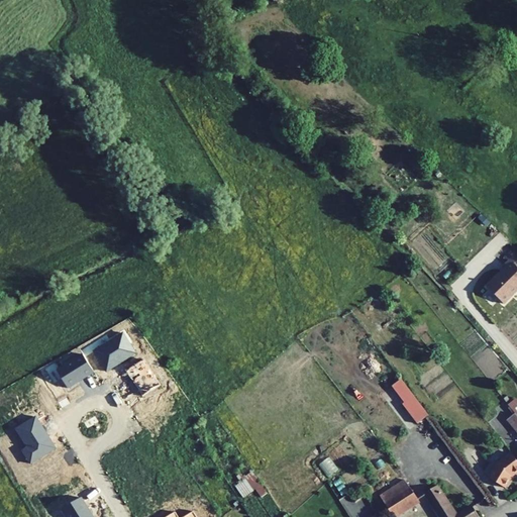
[(502,304),(516,290),(516,269),(509,261),(503,267),(505,269),(486,287),(502,304)]
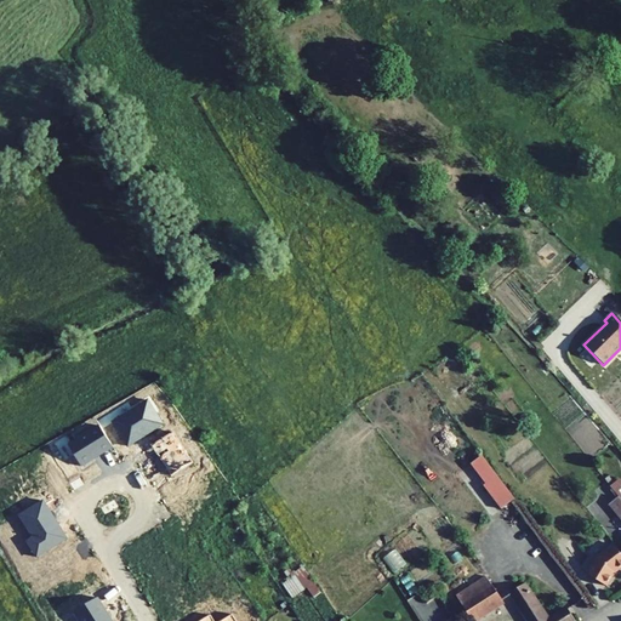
[(537,366),(545,375),(550,371),(542,363),(537,366)]
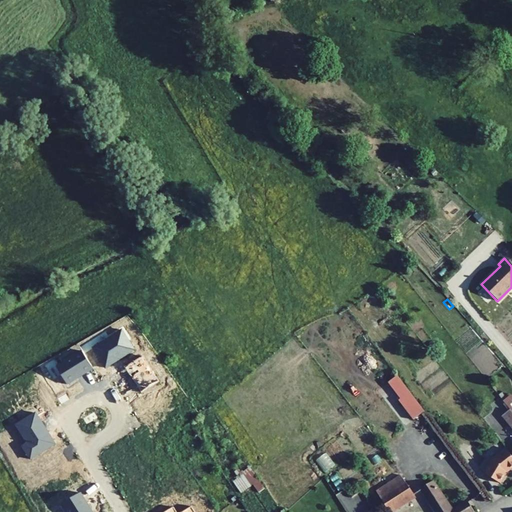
[(93,347),(106,368),(136,349),(122,328),(93,347)]
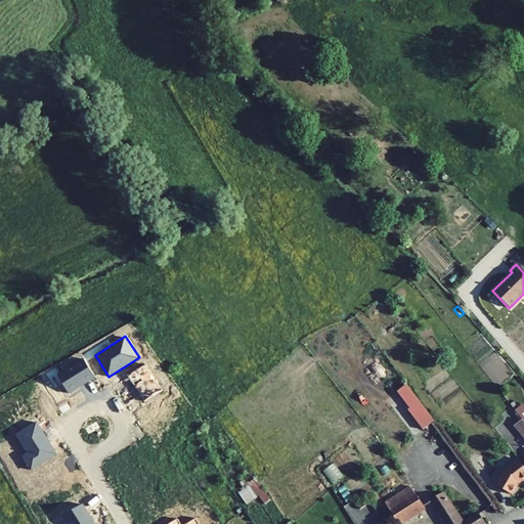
[(58,377),(70,394),(94,377),(83,359),(58,377)]
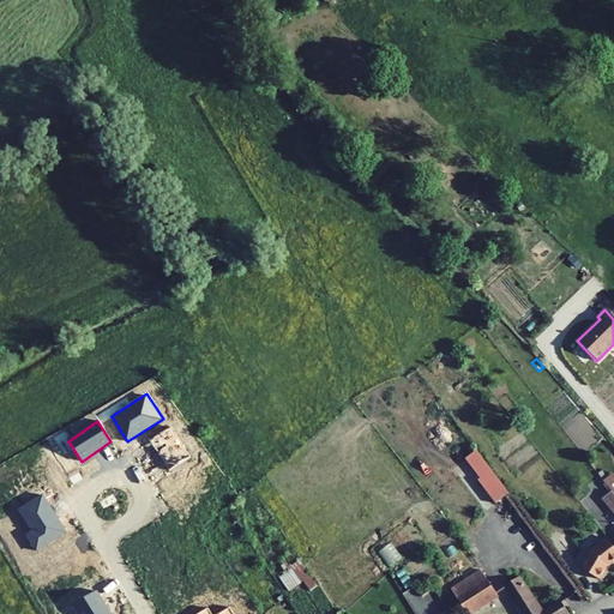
[(172,428),(151,441),(169,470),(190,457),(172,428)]
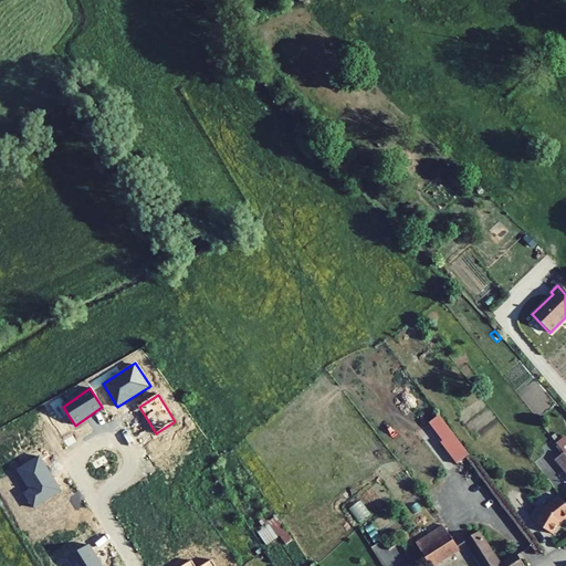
[(457,464),(469,454),(439,415),(429,422),(442,440),(440,442),(457,464)]
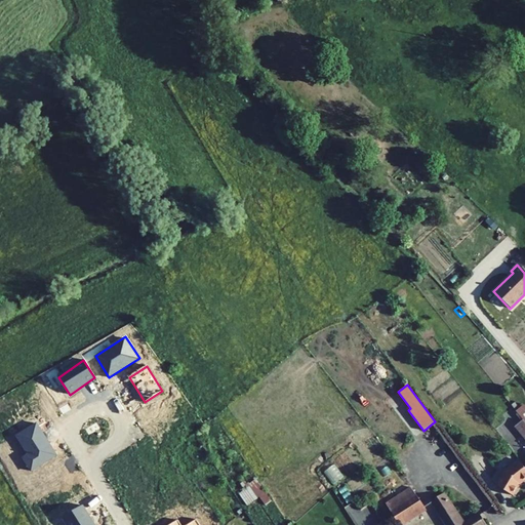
[(524,421),(523,419),(515,426),(524,439),(524,421)]
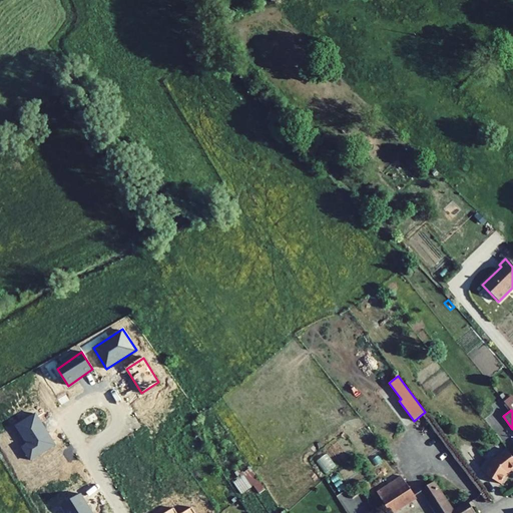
[(55,446),(36,415),(17,426),(27,443),(23,446),(31,460),(55,446)]
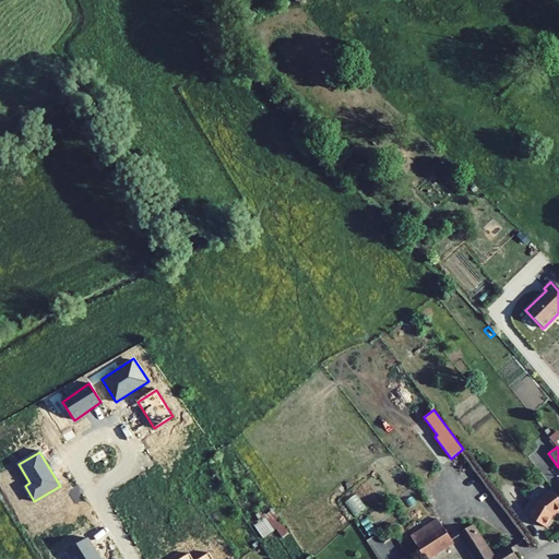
[(558,497),(552,489),(537,501),(528,516),(546,527),(552,515),(558,510),(558,497)]
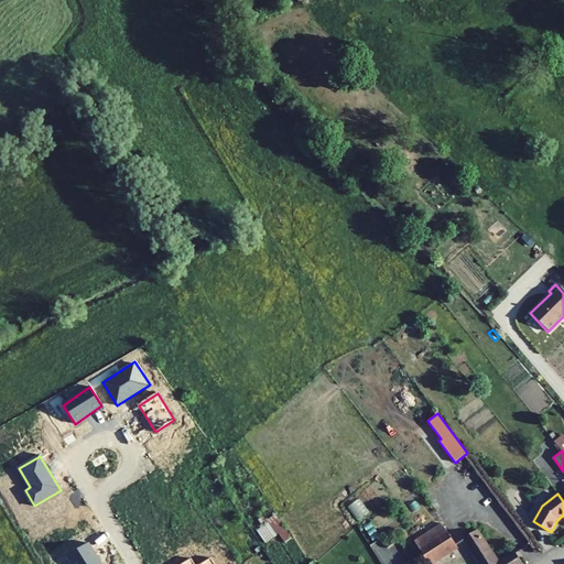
[(268,523),(271,528),(279,521),(274,514),(272,516),(270,511),(257,520),(261,525),(264,523),(266,525),(268,523)]
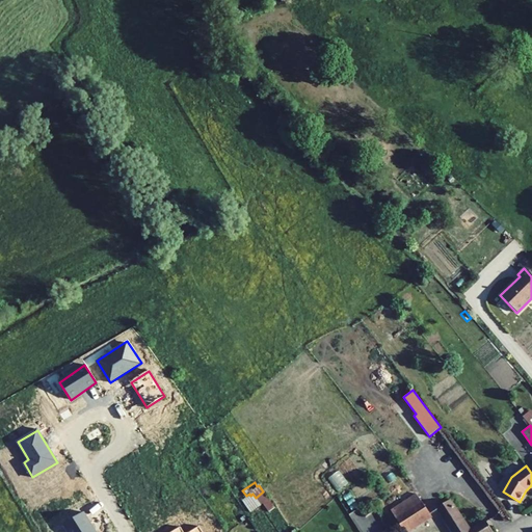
[(263,491),(256,498),(261,505),(263,504),(268,512),(274,507),(263,491)]
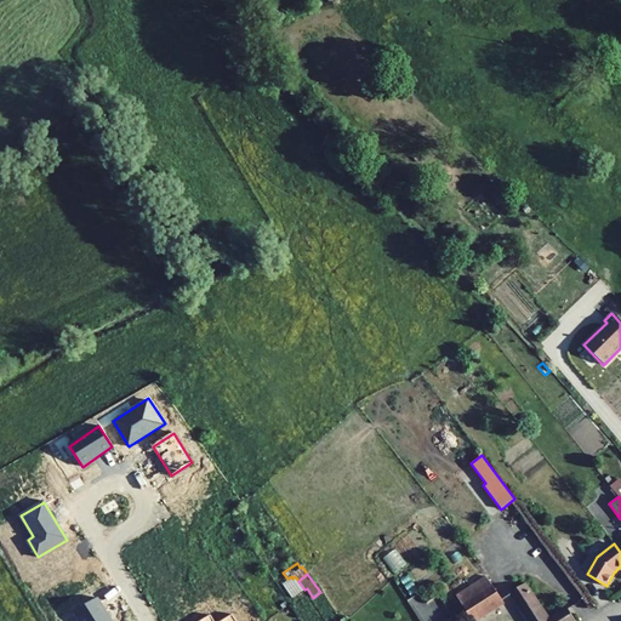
[(286,591),(298,581),(295,576),(292,579),(283,585),(286,591)]
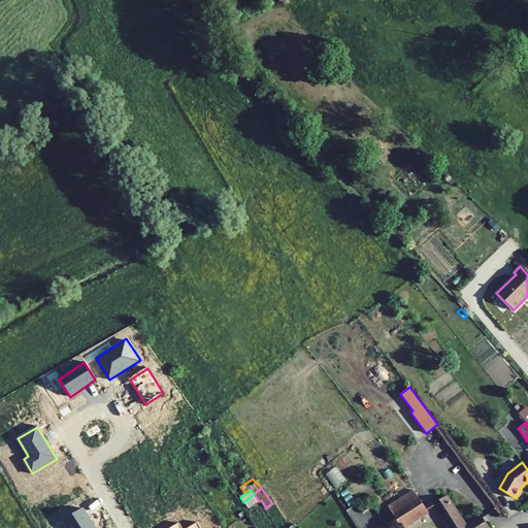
[(401,527),(427,510),(414,490),(388,506),(401,527)]
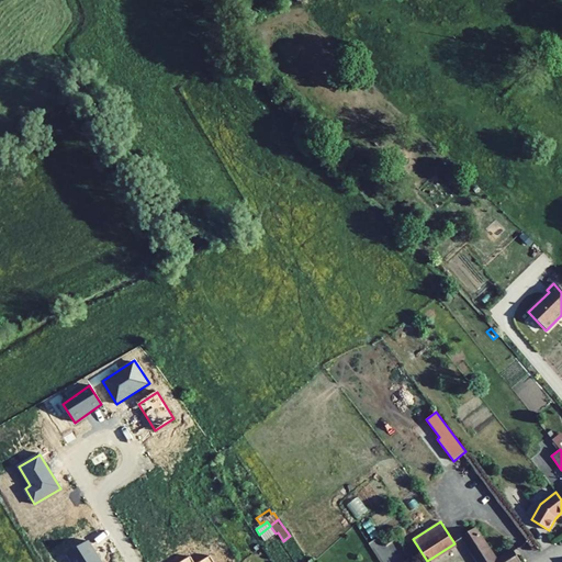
[(270,526),(259,535),(265,541),(276,534),(270,526)]
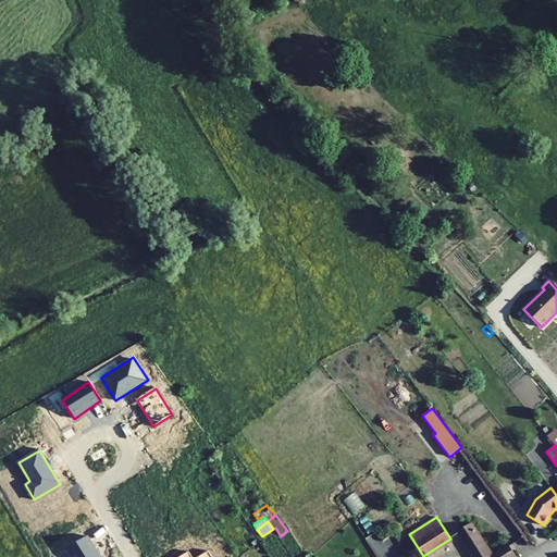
[(472,556),(515,556),(516,556),(508,545),(492,555),(472,524),(459,533),(472,556)]
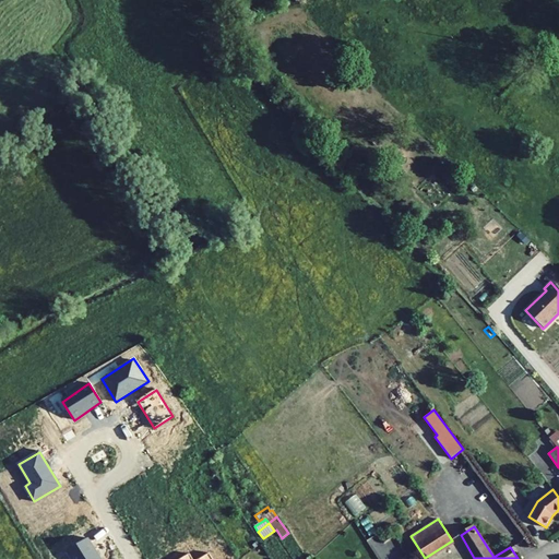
[(100,558),(90,539),(69,551),(72,558),(100,558)]
